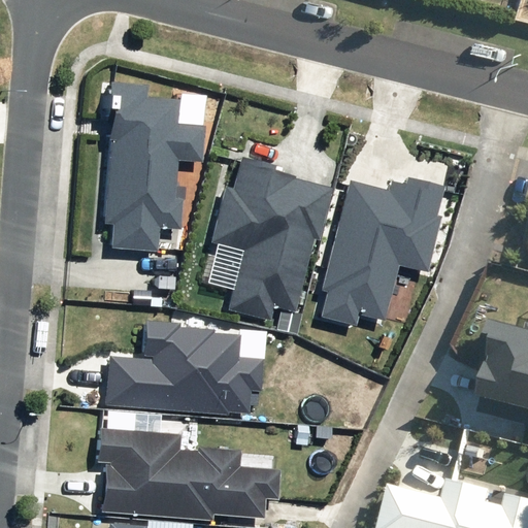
[(111,250),(160,254),(162,229),(183,230),(186,200),(175,199),(178,159),(202,161),(204,126),(177,124),(179,102),(145,99),(146,87),(116,84),(103,224),(114,225),(111,250)]
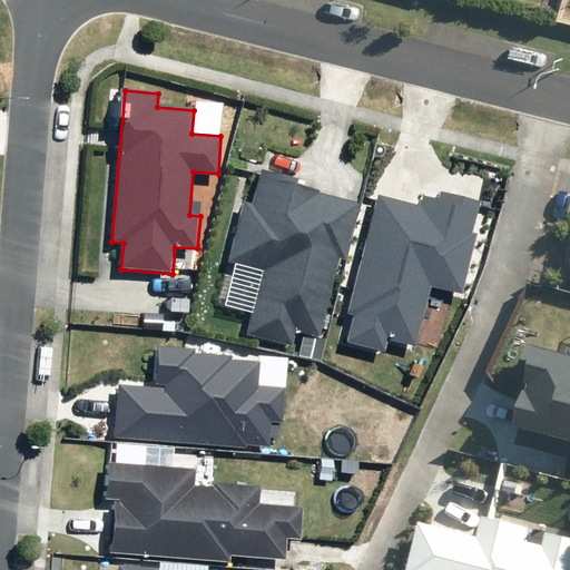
[(248,334),(293,345),(297,330),(320,335),(340,257),(345,258),(360,203),(320,192),(321,190),(296,184),(297,179),(262,170),(253,204),(245,202),(229,262),(264,271),(248,334)]
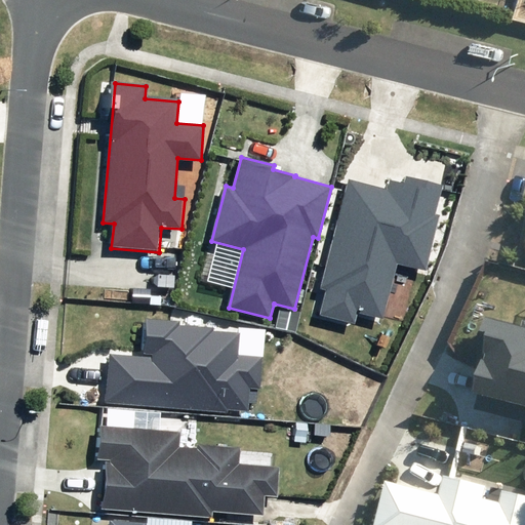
[(389,178),(387,188),(348,177),(321,288),(326,289),(320,314),(355,322),(357,312),(382,318),(396,263),(426,270),(439,215),(436,214),(443,185),(406,176),(405,183),(389,178)]
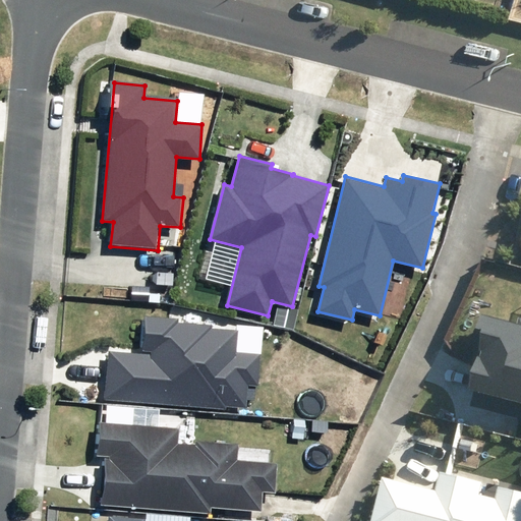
[(224,405),(246,407),(247,385),(257,386),(261,353),(236,352),(238,330),(213,328),(213,325),(179,322),(179,317),(143,314),(141,351),(151,352),(151,354),(109,350),(105,398),(224,408),(224,405)]
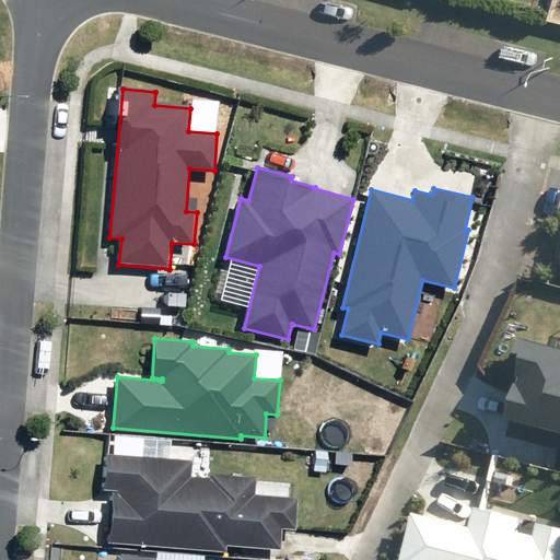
[(559,450),(559,342),(557,342),(555,349),(516,338),(509,368),(516,373),(504,418),(511,420),(506,435),(559,450)]
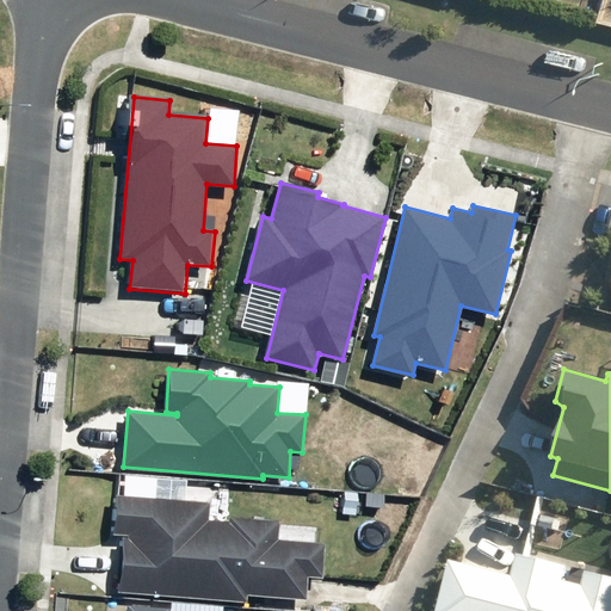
[(247,596),(307,600),(309,576),(322,578),(326,543),(278,539),(279,522),(230,518),(230,523),(209,520),(210,503),(117,495),(113,535),(123,535),(118,592),(247,602),(247,596)]
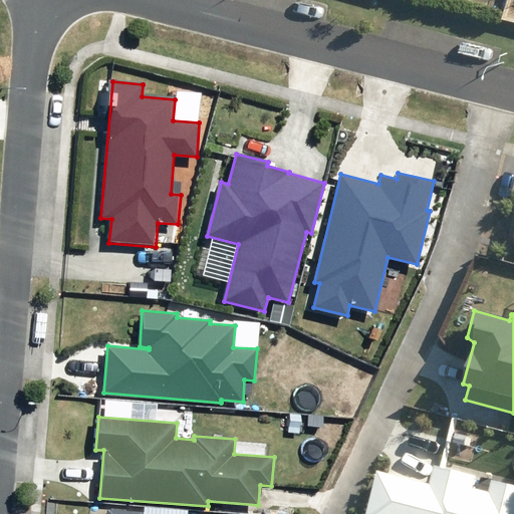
[(363,513),(513,513),(513,487),(492,481),(489,492),(472,488),(476,476),(433,465),(428,482),(375,468),(363,513)]
